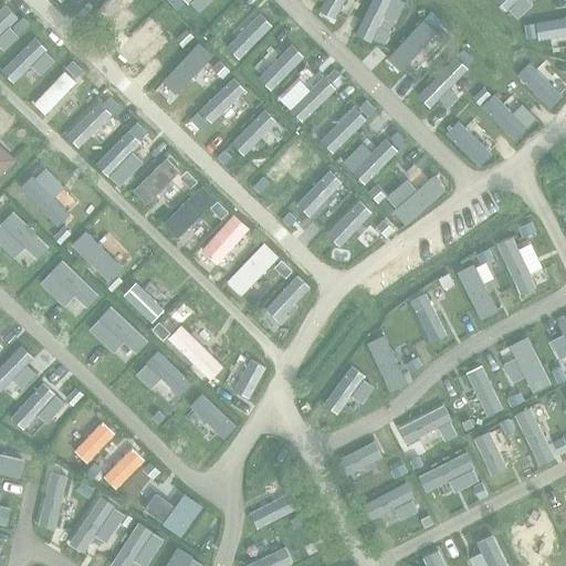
[(0,46),(11,37),(0,24),(0,46)]
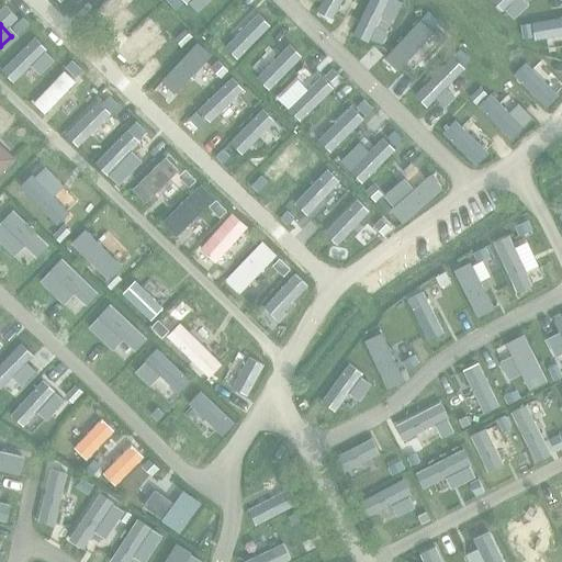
[(14,85),(41,60),(29,48),(3,72),(14,85)]
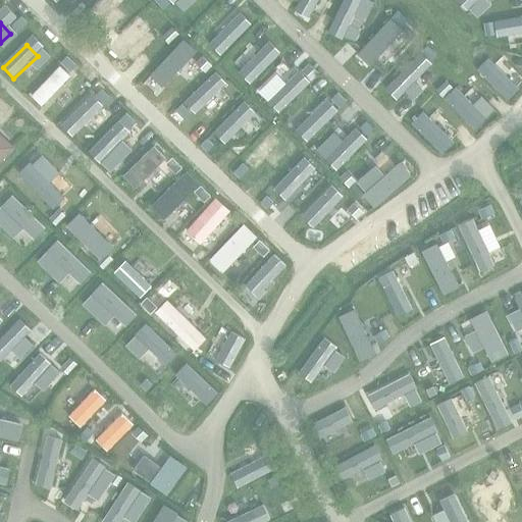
[(69,75),(59,65),(31,95),(41,105),(69,75)]
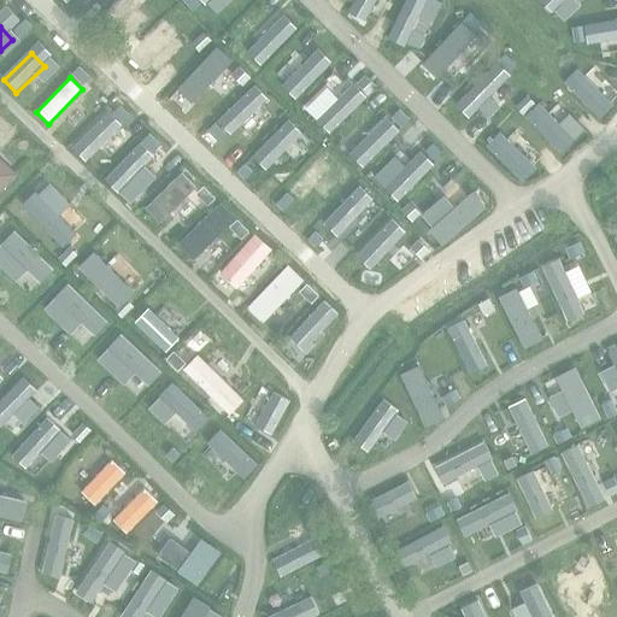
[(95,121),(69,147),(80,158),(106,131),(95,121)]
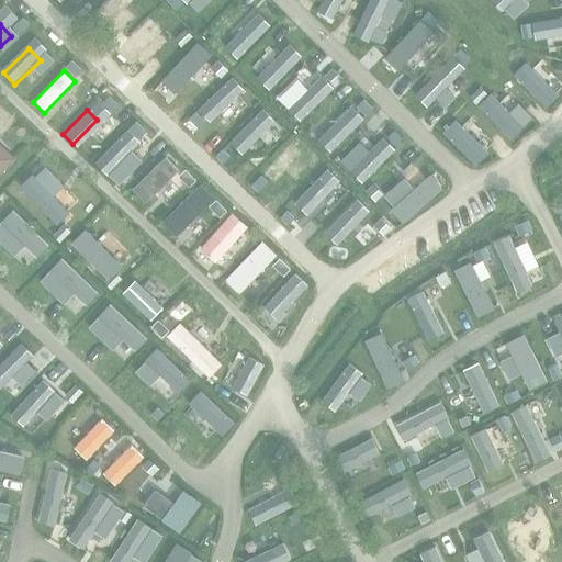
[(93,159),(107,171),(134,142),(121,130),(93,159)]
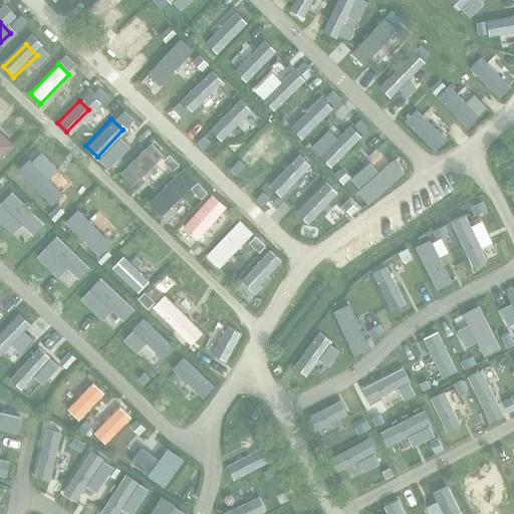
[(0,160),(15,144),(0,130),(0,160)]
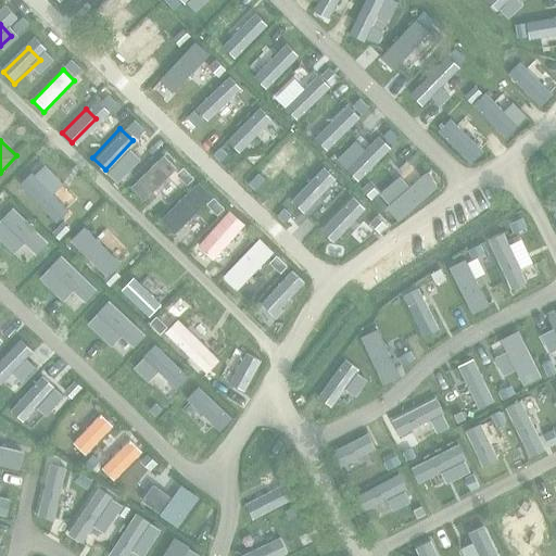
[(228,210),(198,243),(210,254),(240,220),(228,210)]
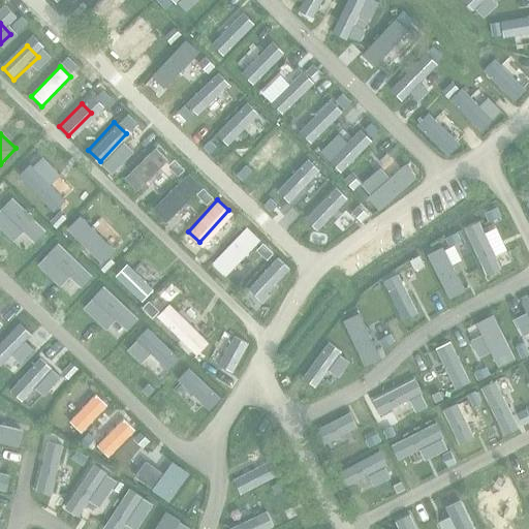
[(100,261),(113,249),(85,223),(73,236),(100,261)]
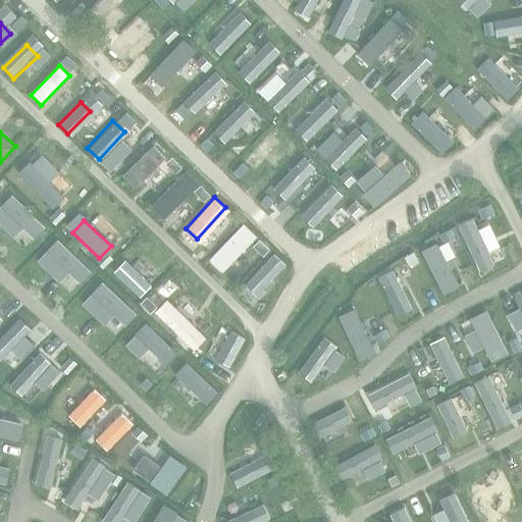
[(243,223),(208,259),(221,271),(257,237),(243,223)]
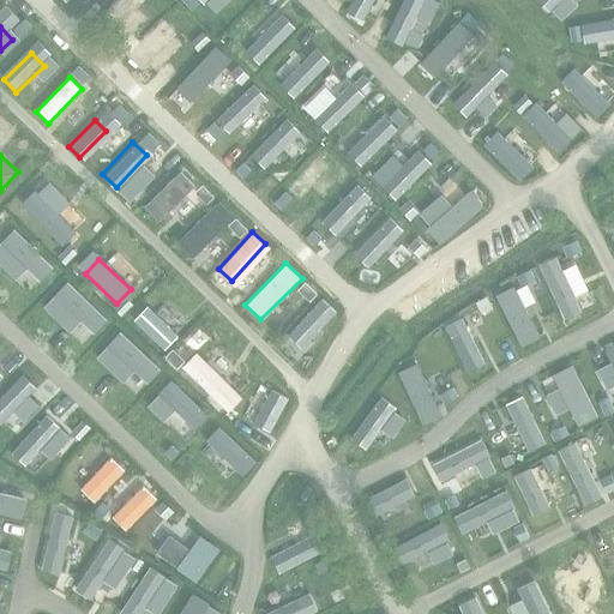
[(294,324),(305,335),(330,309),(319,298),(294,324)]
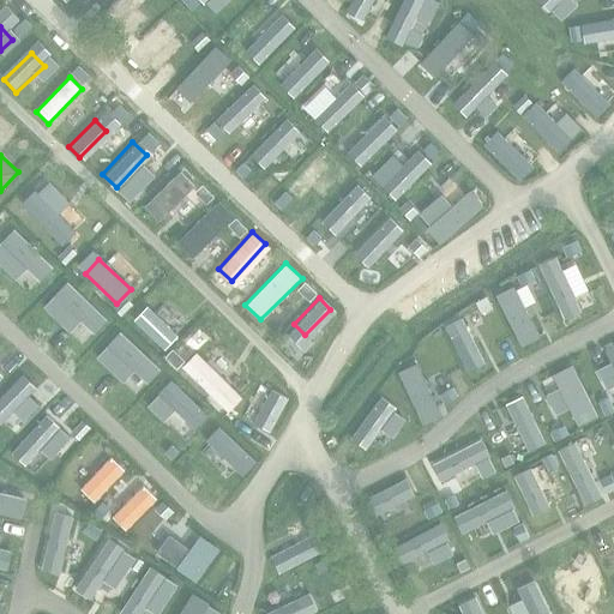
[(133,320),(164,350),(179,337),(146,306),(133,320)]
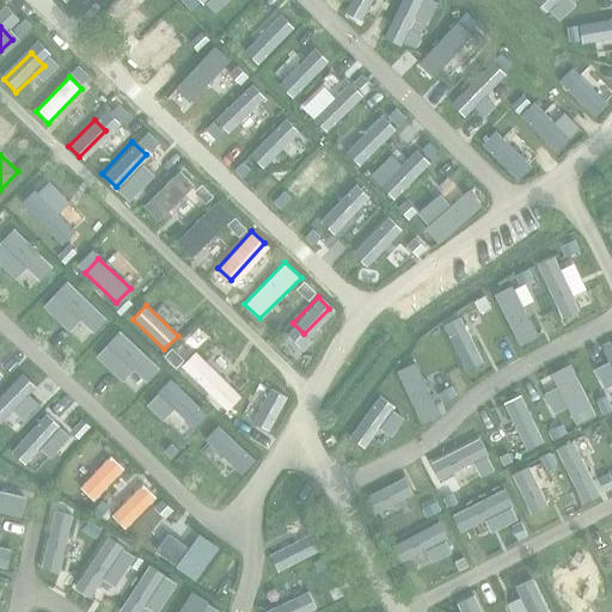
[(0,377),(18,359),(5,348),(0,352),(0,377)]
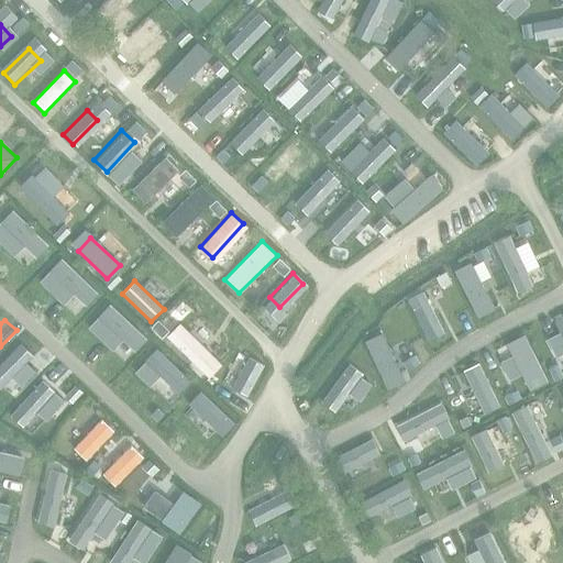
[(178,322),(166,337),(208,377),(221,364),(178,322)]
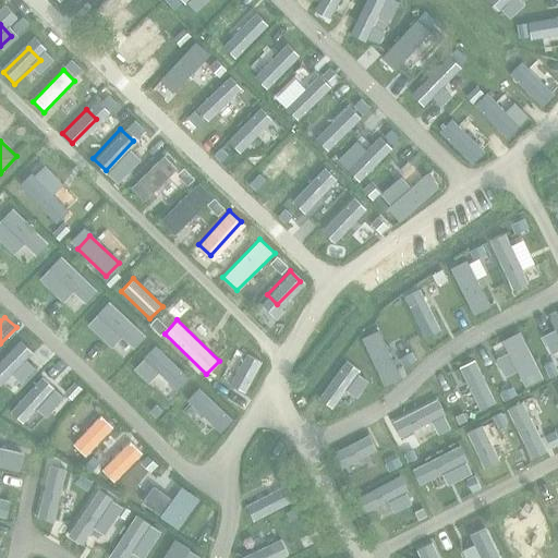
[(113,427),(100,415),(73,444),(85,456),(113,427)]
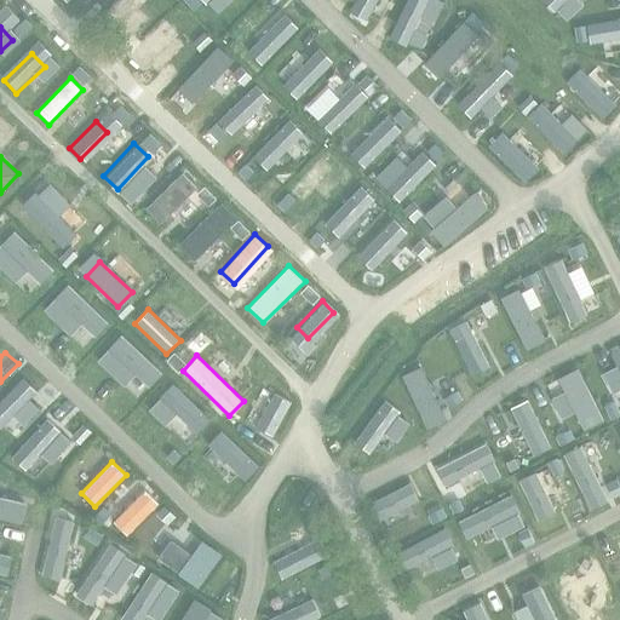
[(127,535),(158,504),(143,489),(113,521),(127,535)]
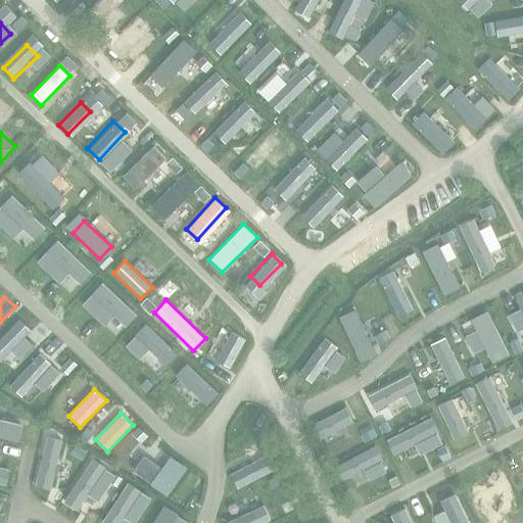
[(167,491),(185,466),(170,456),(160,467),(145,456),(135,469),(167,491)]
